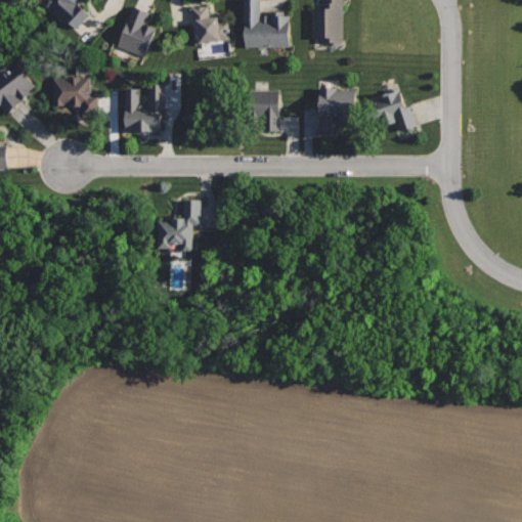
[(73,0),(38,0),(39,10),(51,10),(73,30),(86,14),(74,4),(73,0)]
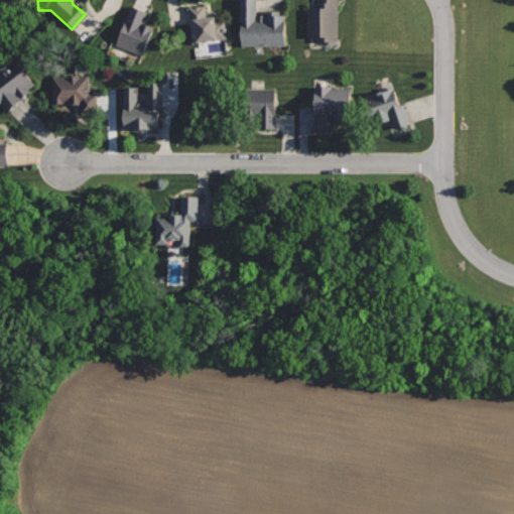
[(254,0),(238,0),(239,47),(284,47),(284,17),(277,17),(277,13),(265,13),(265,20),(264,20),(264,15),(257,16),(257,20),(255,20),(254,0)]
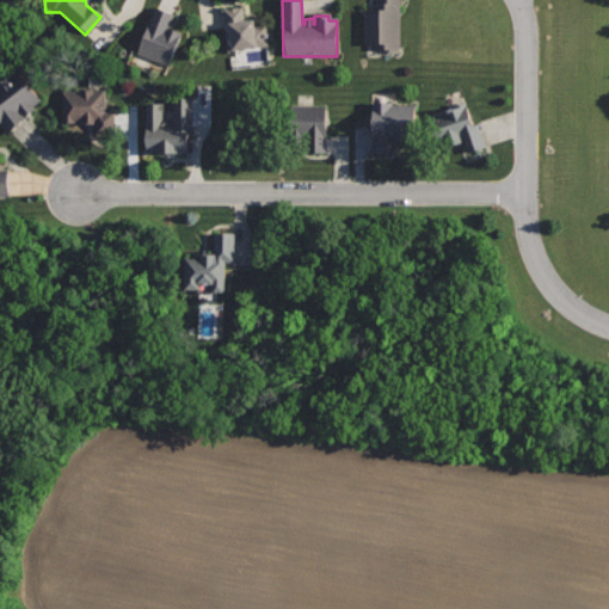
[(399,0),(375,0),(375,4),(370,4),(370,10),(363,10),(364,44),(369,44),(369,51),(399,51),(399,0)]
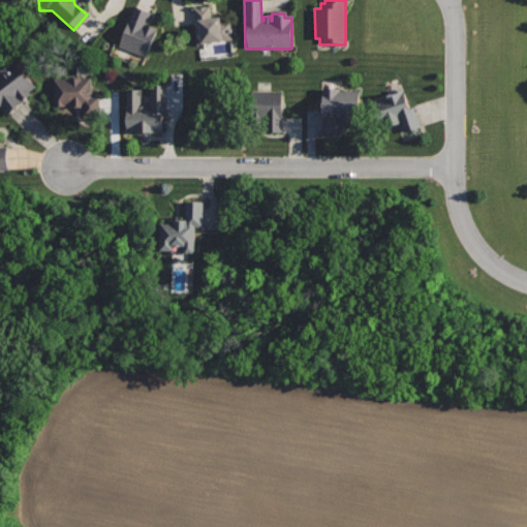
[(133,6),(116,48),(145,60),(157,29),(146,24),(151,13),(133,6)]
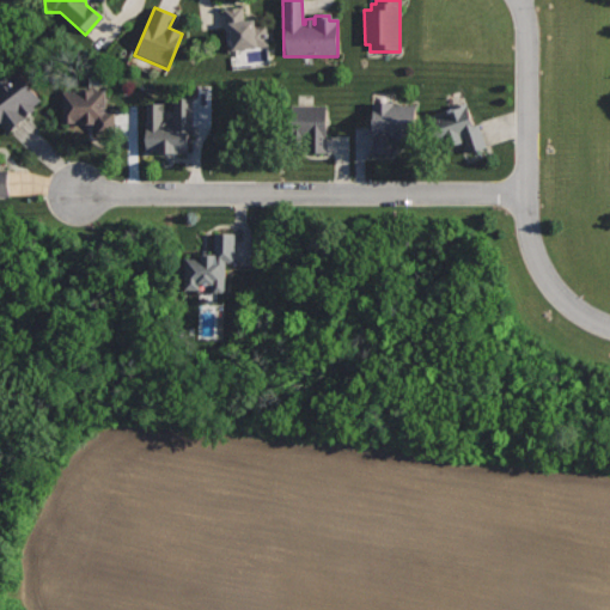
[(242,8),(223,11),(225,32),(229,31),(231,52),(268,47),(264,26),(254,28),(252,20),(244,22),(242,8)]
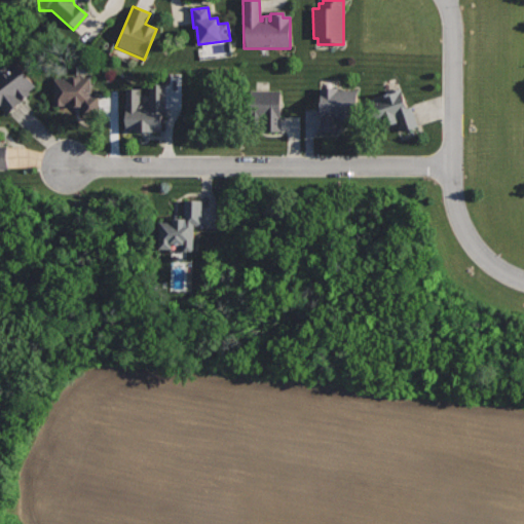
[(15,61),(0,72),(0,105),(6,113),(31,95),(29,92),(35,87),(15,61)]
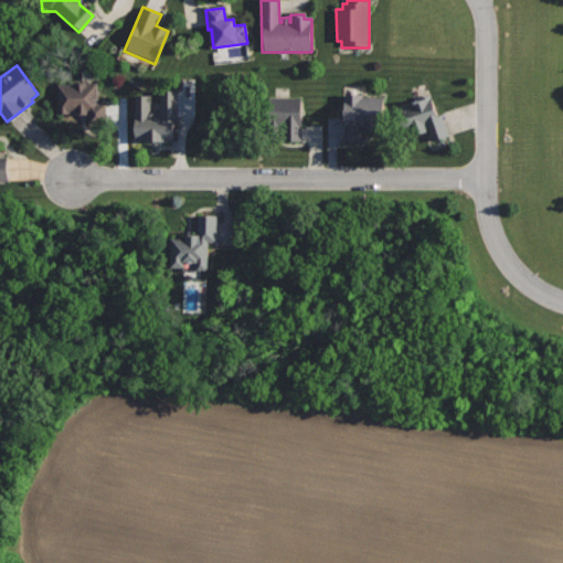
[(96,83),(56,85),(57,114),(74,114),(74,116),(87,116),(87,125),(106,125),(105,104),(97,104),(96,83)]
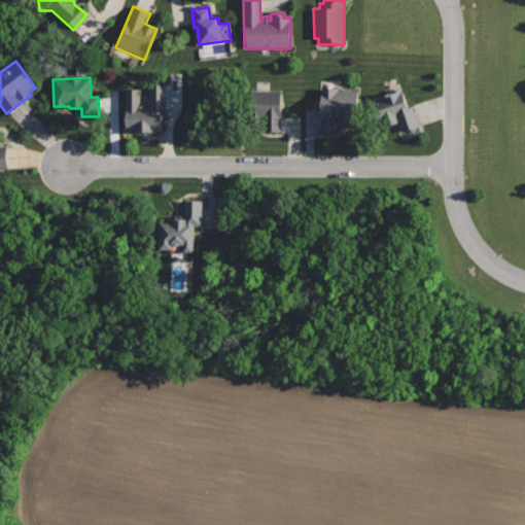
[(164,84),(147,85),(147,107),(142,108),(138,103),(138,90),(125,90),(126,132),(161,131),(160,111),(165,111),(164,84)]
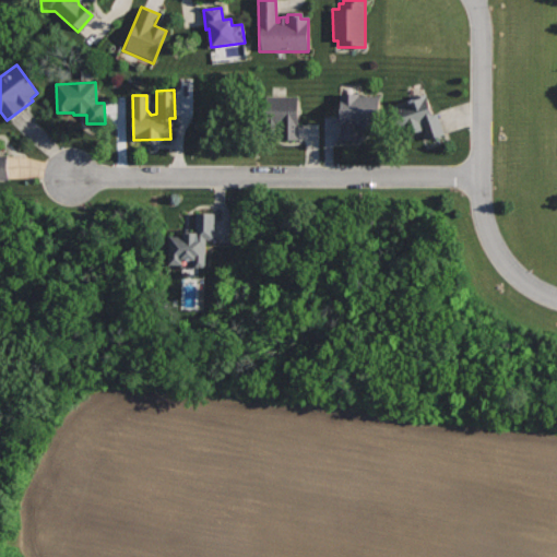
[(426,93),(392,106),(404,139),(423,131),(426,140),(442,134),(426,93)]
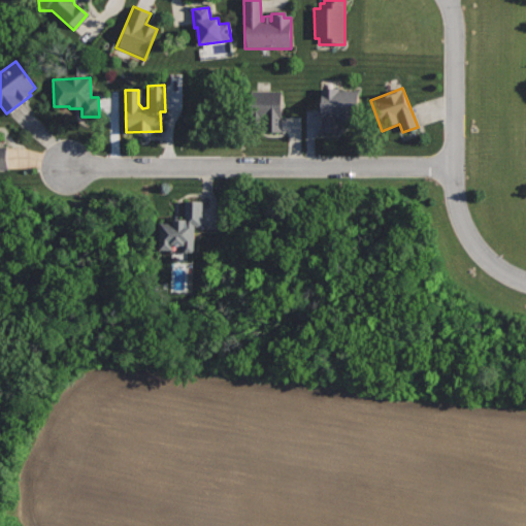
[(358,91),(337,91),(337,89),(321,89),(321,120),(358,120),(358,91)]
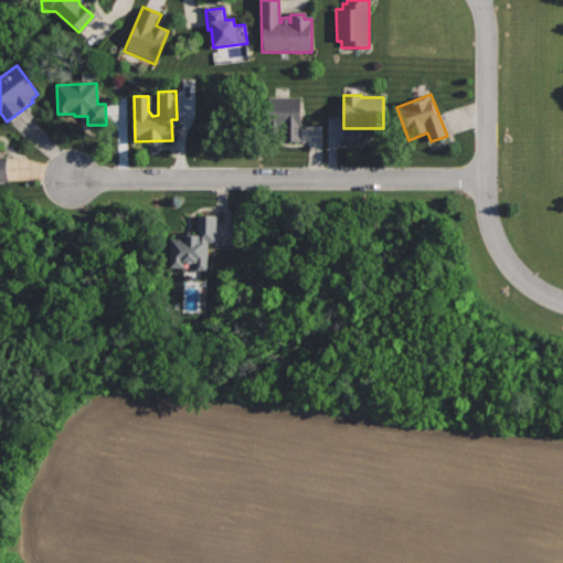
[(300,97),(266,98),(266,126),(282,126),(282,141),(300,141),(300,97)]
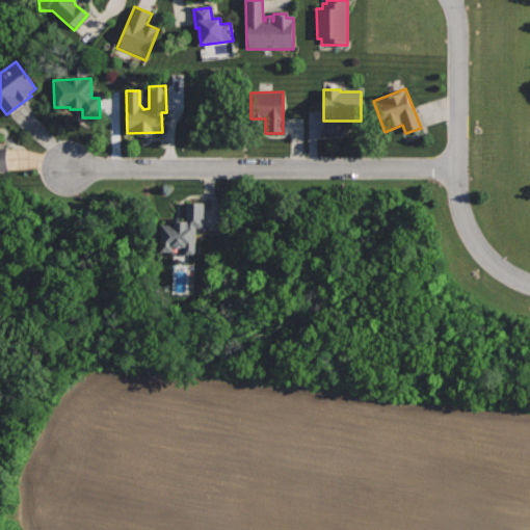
[(185,222),(174,222),(174,226),(160,226),(160,252),(173,253),(173,247),(183,248),(183,255),(195,255),(195,227),(202,227),(203,204),(185,203),(185,222)]
